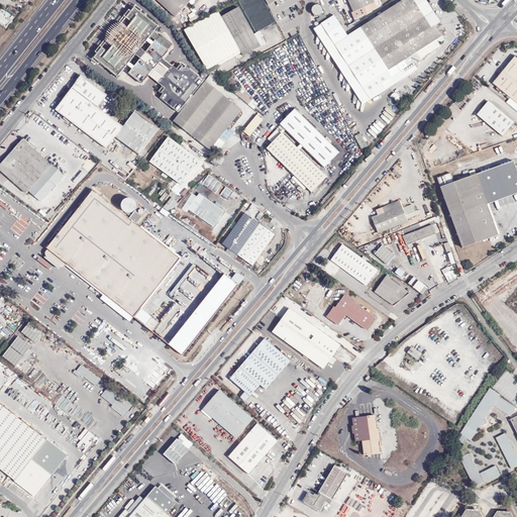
[(156,0),(175,17),(189,2),(191,0),(156,0)]
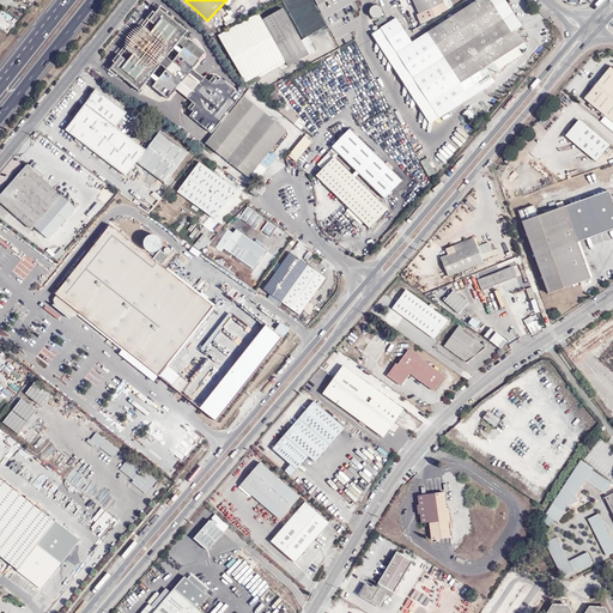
[(372,35),(402,83),(430,126),(496,83),(491,74),(523,54),(521,52),(528,47),(525,42),(523,43),(516,30),(522,26),(504,0),(478,0),(413,42),(396,18),(372,35)]
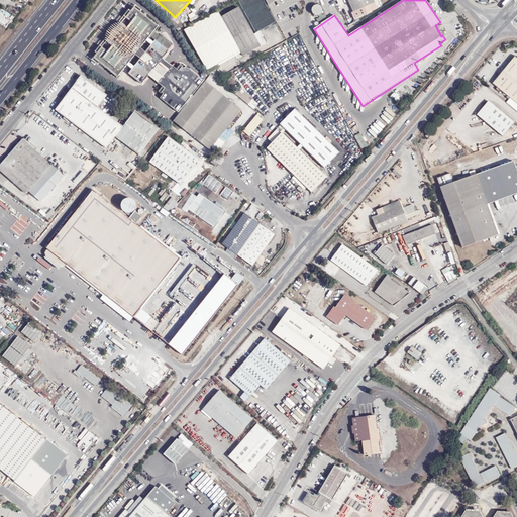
[(347,0),(352,12),(351,12),(354,19),(363,15),(363,16),(373,11),(377,9),(374,2),(373,0),(347,0)]
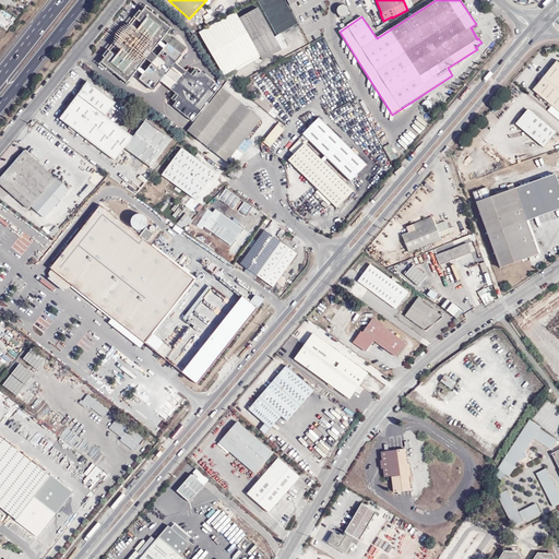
[(259,8),(239,19),(252,43),(263,61),(282,50),(283,54),(289,50),(287,47),(281,34),(274,37),(259,8)]
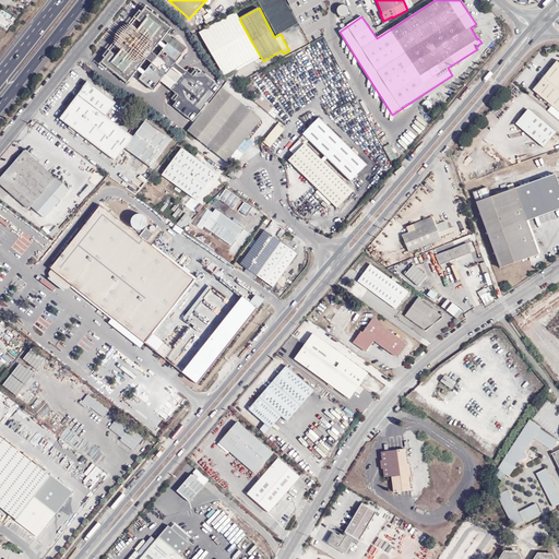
[(169,28),(145,9),(129,31),(134,35),(142,25),(149,31),(141,40),(153,49),(162,39),(165,35),(169,28)]
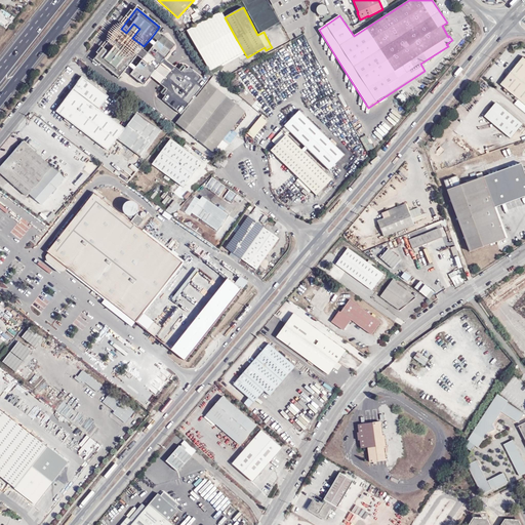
[(192,15),(194,19),(191,21),(193,24),(203,18),(201,15),(199,16),(196,12),(192,15)]
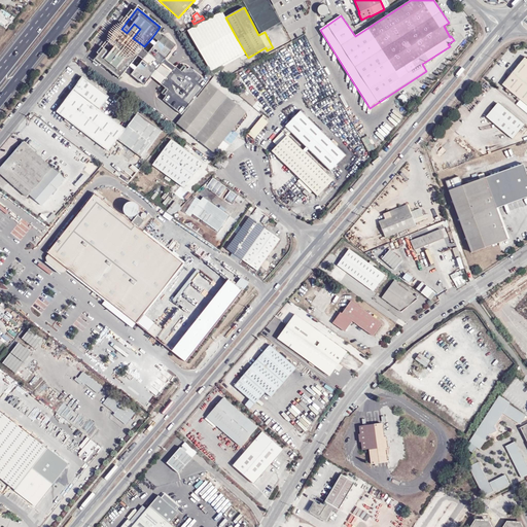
[(137,45),(142,48),(144,46),(133,38),(140,29),(134,24),(127,33),(121,29),(112,39),(117,44),(110,54),(116,59),(124,49),(135,58),(137,56),(132,51),(137,45)]
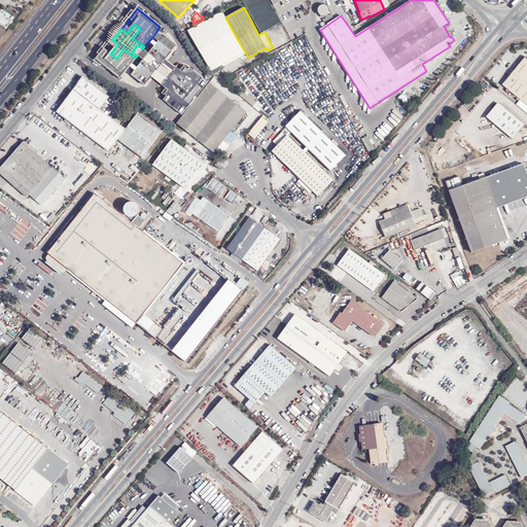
[(291,39),(303,35),(301,30),(289,33),(291,39)]
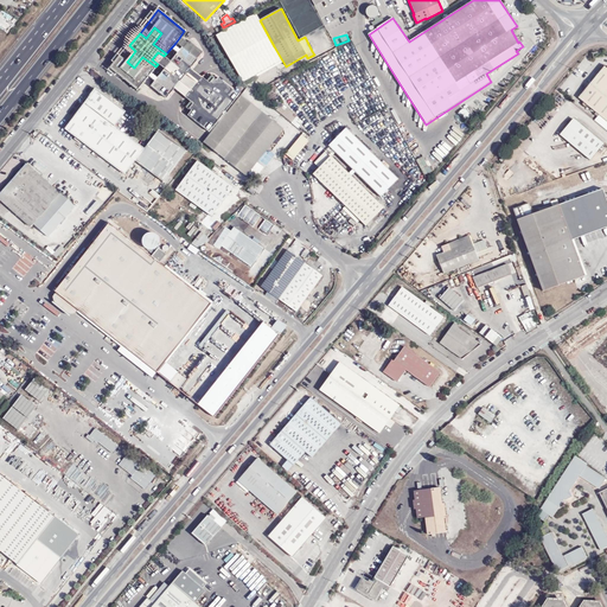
[(170,62),(164,70),(151,87),(165,98),(202,52),(187,40),(185,43),(181,48),(170,62)]
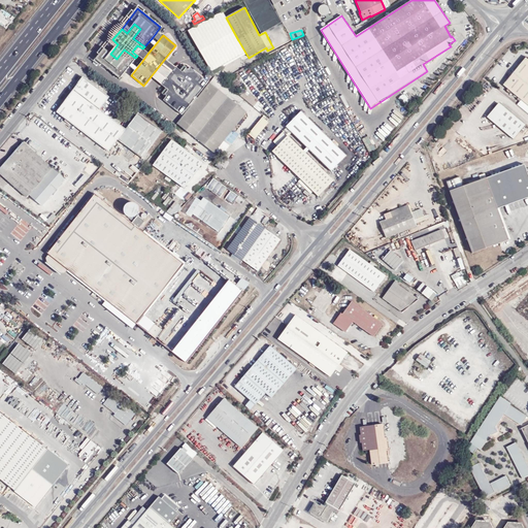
[(97,60),(120,77),(135,58),(124,50),(117,59),(110,54),(118,44),(112,39),(97,60)]
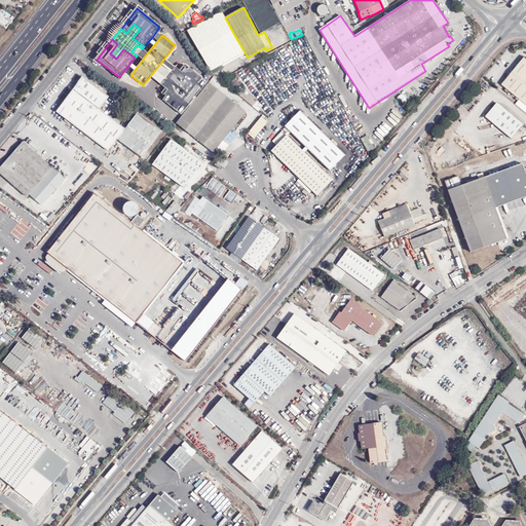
[(143,49),(142,48),(137,45),(132,51),(137,55),(137,57),(143,49)]
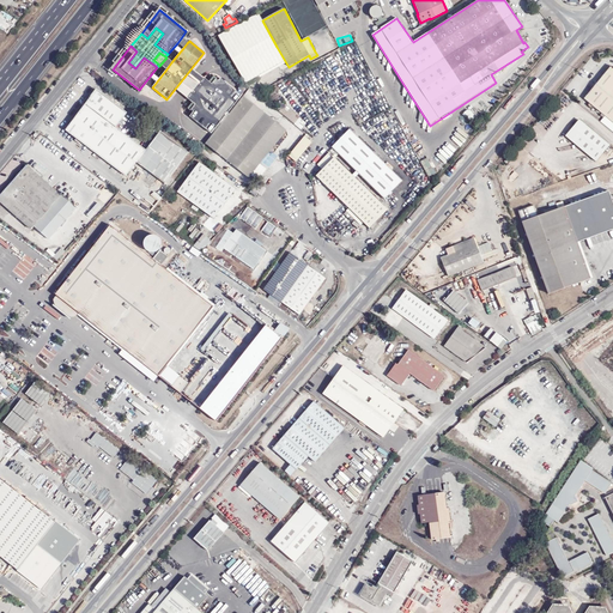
[(167,58),(159,66),(165,71),(171,62),(167,58)]
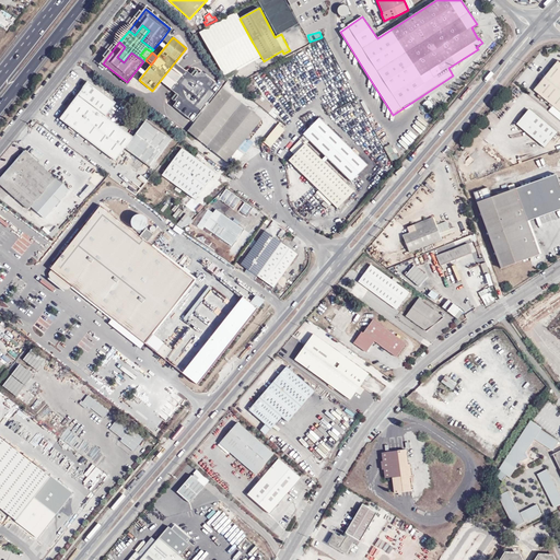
[(559,62),(558,61),(534,90),(559,112),(559,62)]
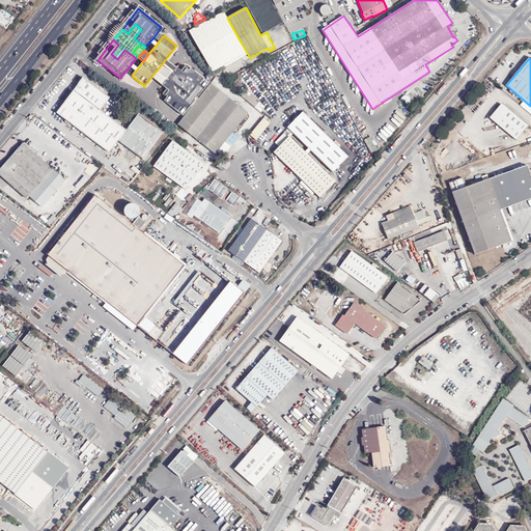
[(127,130),(101,110),(110,98),(84,78),(57,113),(109,152),(118,140),(143,159),(164,132),(139,114),(127,130)]
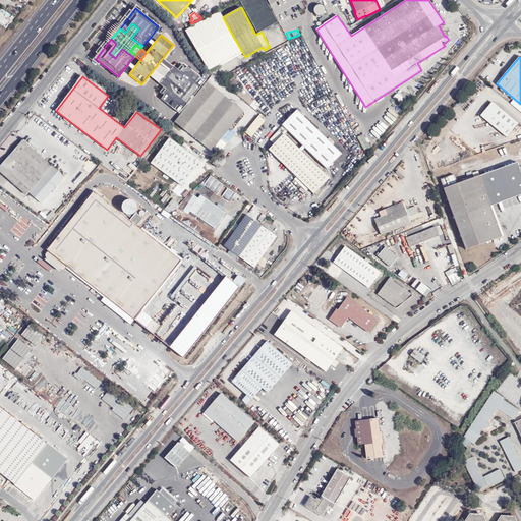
[(203,85),(211,92),(214,88),(207,81),(203,85)]
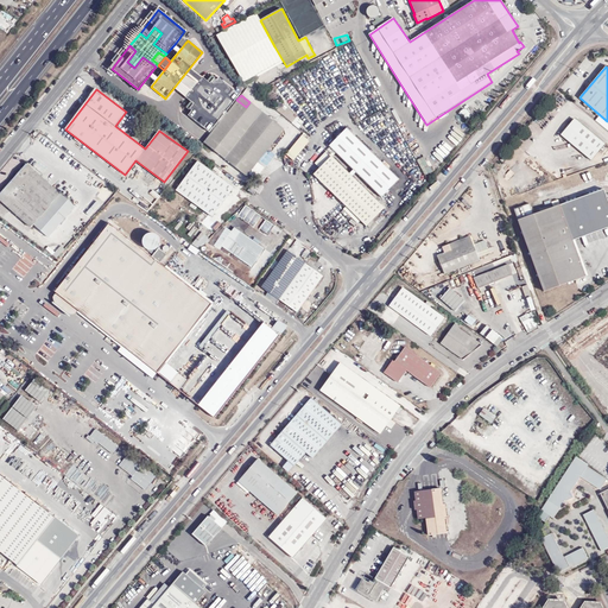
[(236,100),(232,106),(242,114),(252,103),(249,102),(246,107),(236,100)]
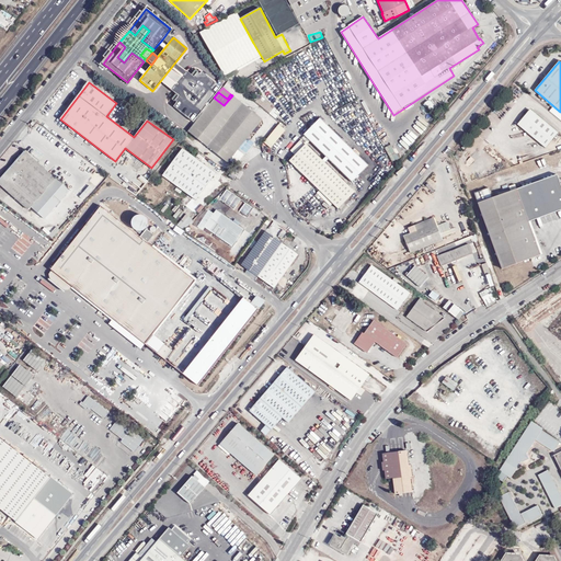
[(275,107),(256,92),(251,99),(270,114),(274,109),(275,107)]
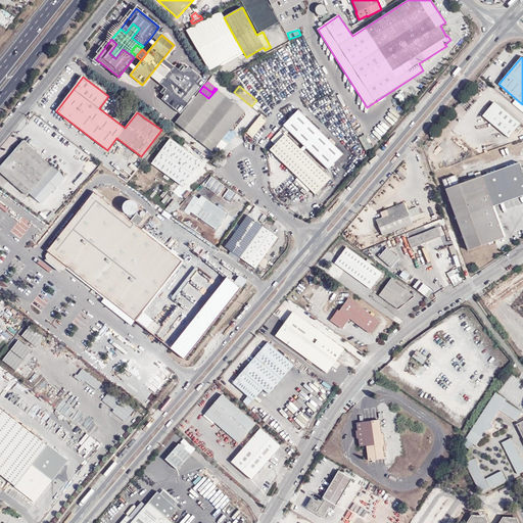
[(199,91),(179,120),(177,123),(212,151),(244,111),(217,89),(208,98),(199,91)]
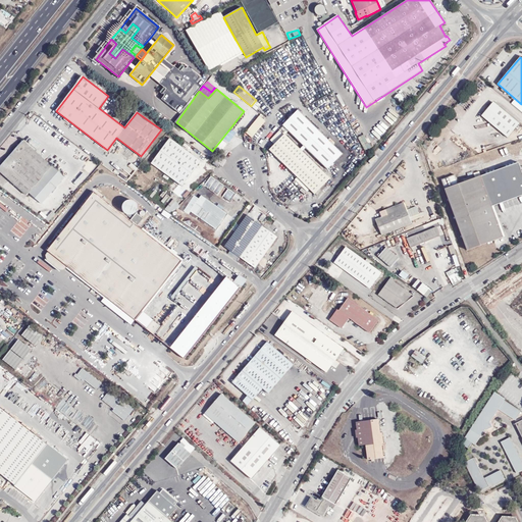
[(260,106),(255,101),(251,106),(256,110),(260,106)]
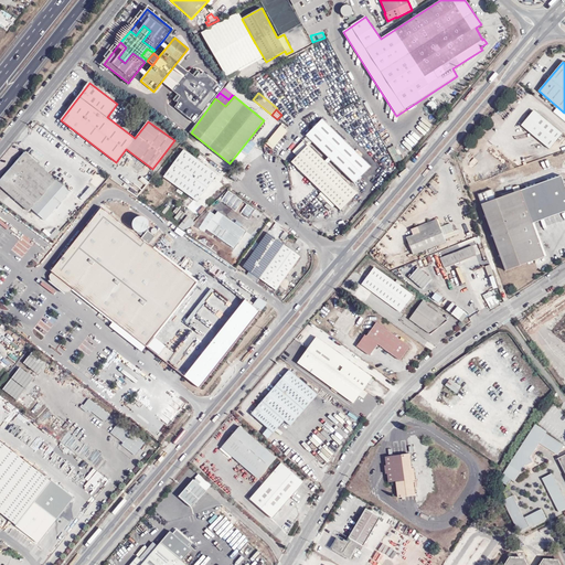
[(535,112),(522,126),(548,149),(562,134),(535,112)]
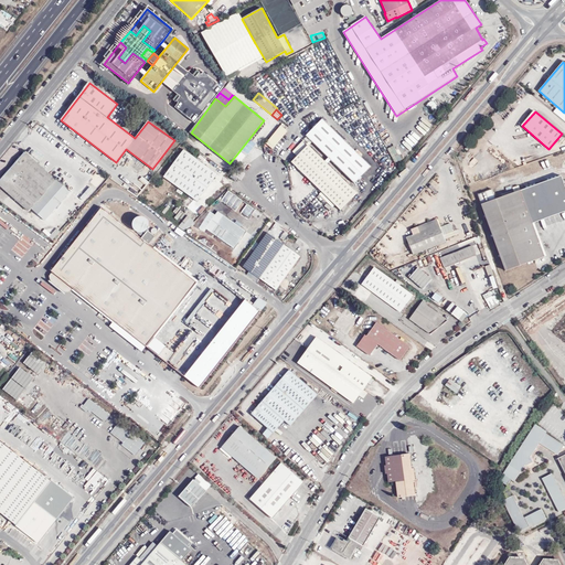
[(311,141),(343,172),(355,183),(372,167),(366,161),(327,123),(322,119),(312,129),(306,136),(308,137),(311,141)]
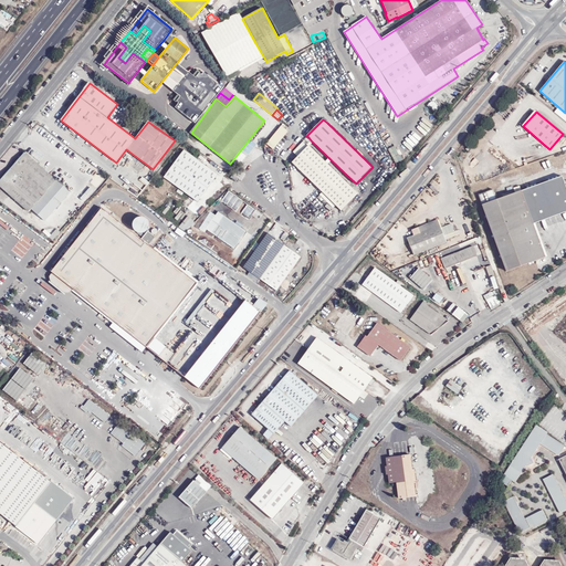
[(287,130),(281,126),(266,144),(273,148),(287,130)]
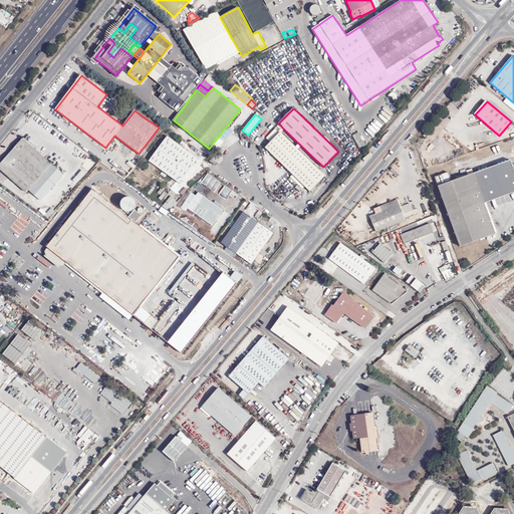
[(280,133),(283,129),(280,124),(265,140),(269,144),(280,133)]
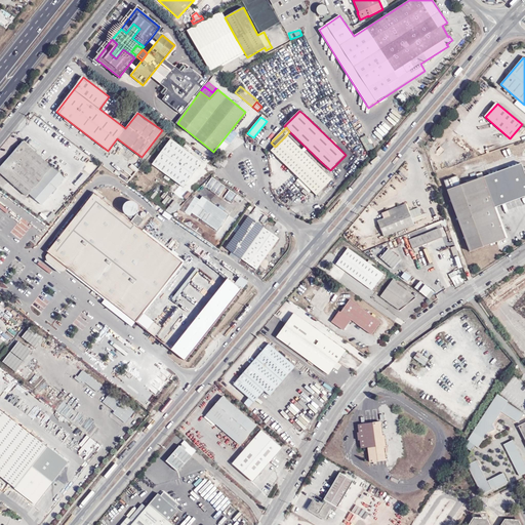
[(316,195),(331,179),(286,135),(275,147),(271,151),(316,195)]
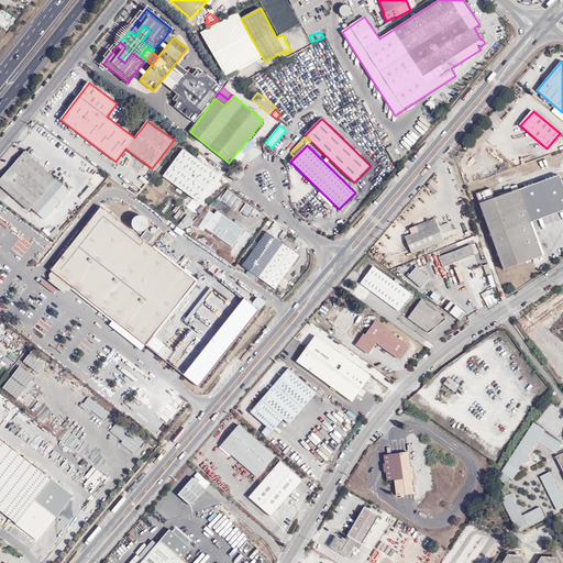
[(184,148),(163,176),(197,201),(218,174),(184,148)]
